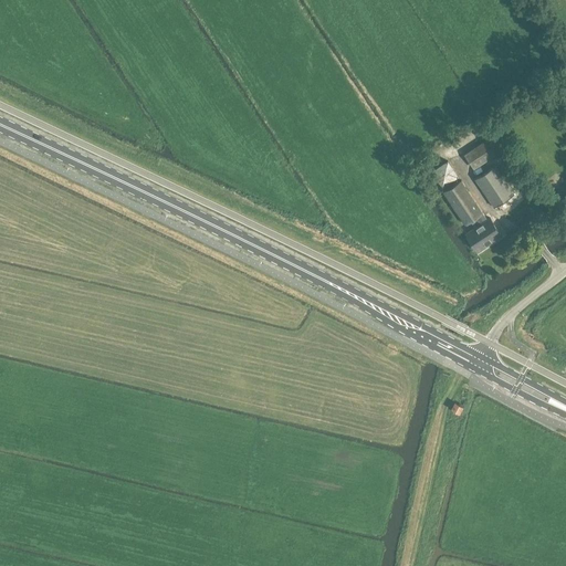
[(474,168),(496,154),(486,139),(464,154),(474,168)]
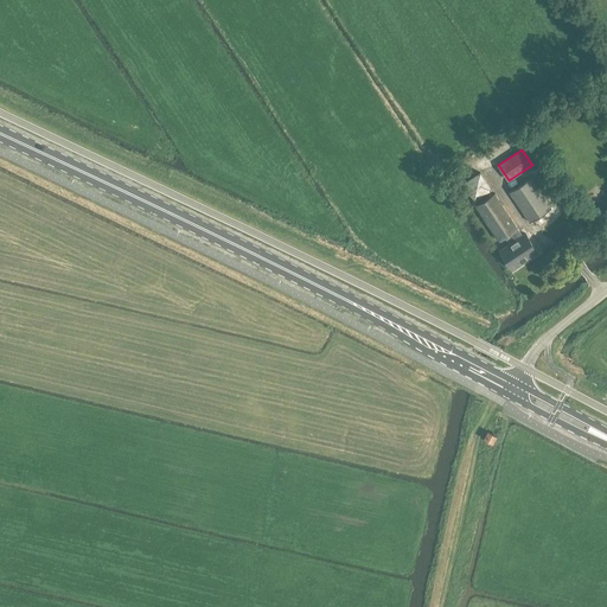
[(462,181),(472,199),(492,187),(484,171),(462,181)]
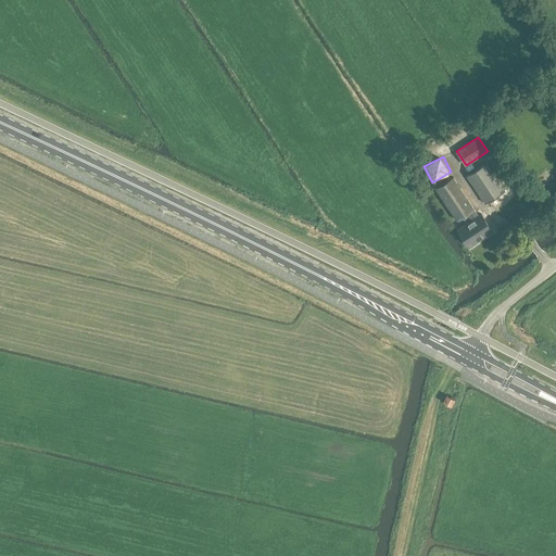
[(484,203),(505,190),(487,162),(466,175),(484,203)]
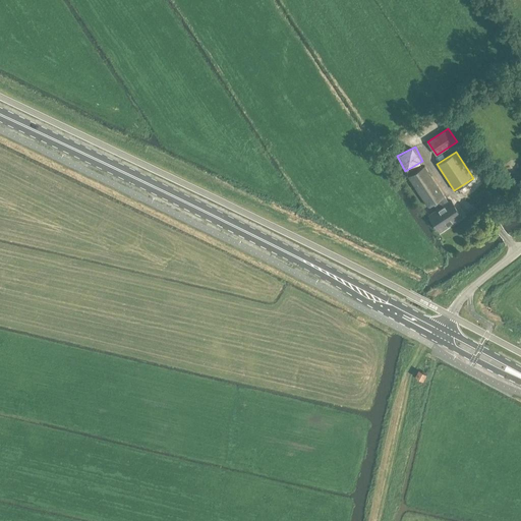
[(439,231),(461,216),(451,200),(448,203),(424,166),(409,176),(428,206),(432,203),(438,210),(428,215),(439,231)]
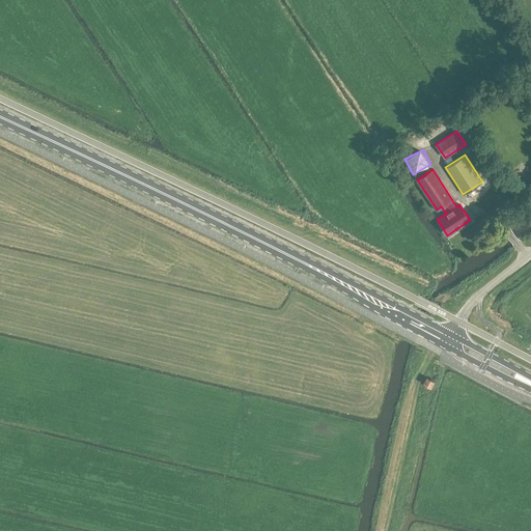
[(430,386),(432,381),(426,378),(424,383),(430,386)]
